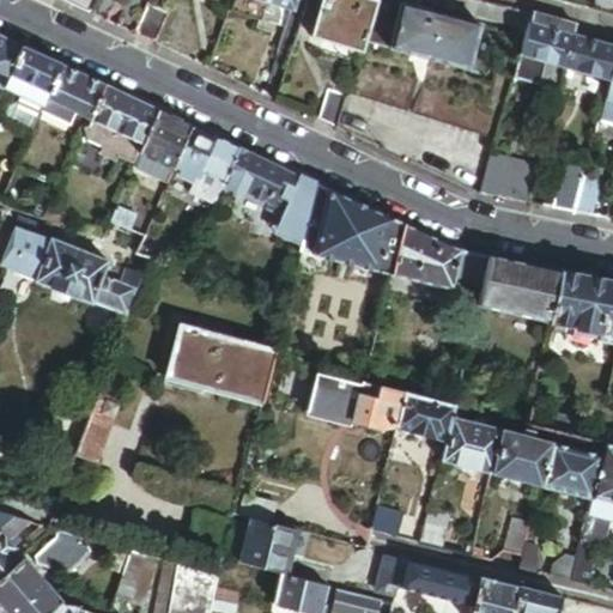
[(56,0),(89,16),(96,0),(56,0)]
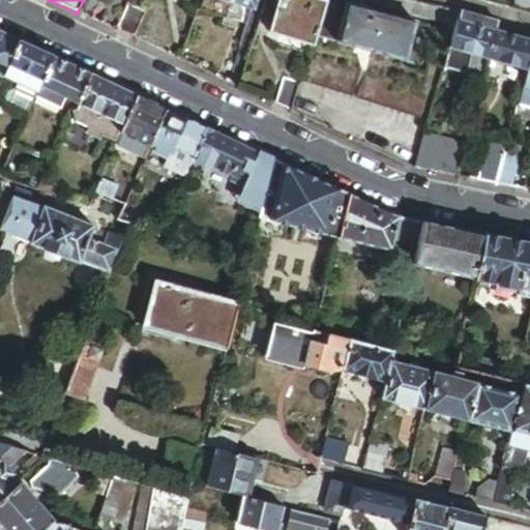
[(221,0),(251,9),(253,0),(221,0)]
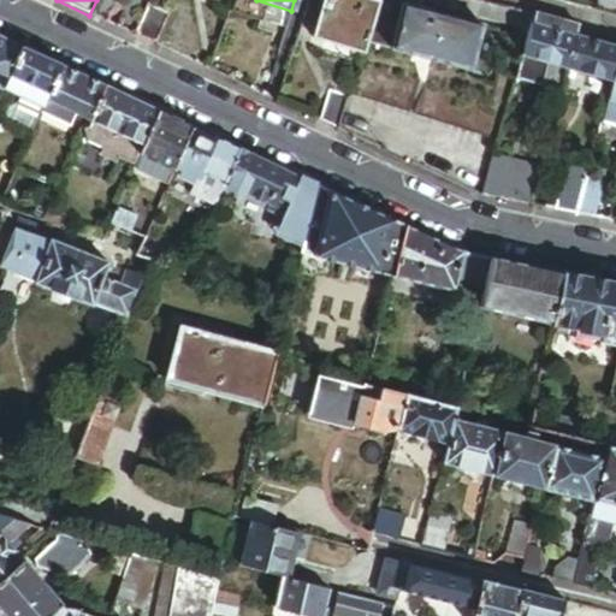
[(363,41),(377,1),(374,0),(323,0),(312,35),(360,52),(363,41)]
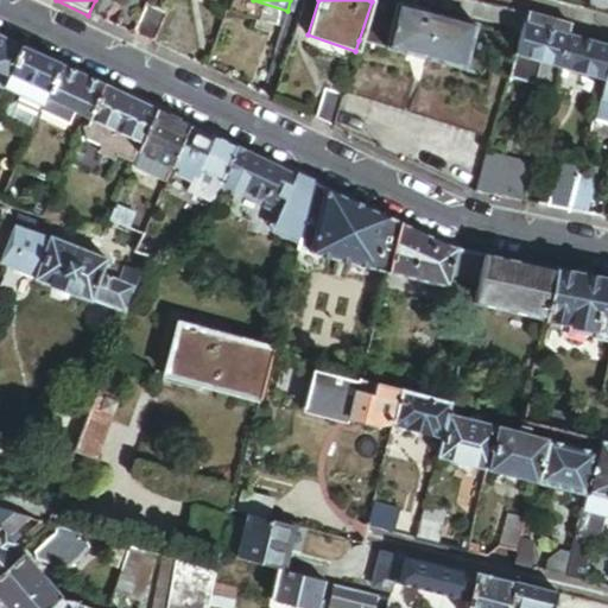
[(415,0),(372,0),(372,1),(359,40),(461,69),(473,26),(413,10),(416,2),(415,0)]
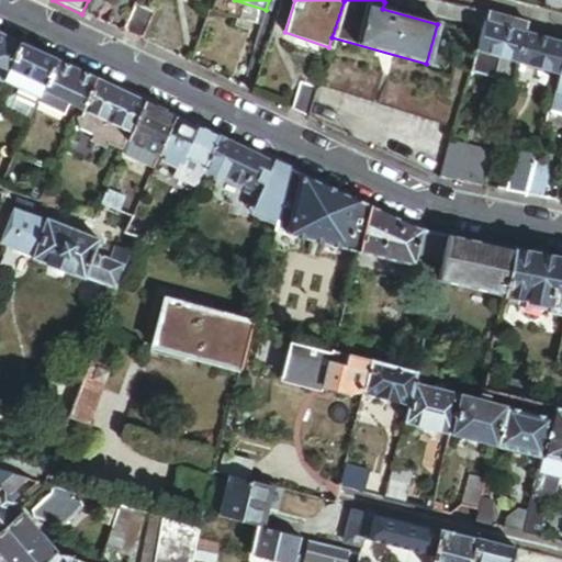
[(485,13),(434,0),(383,0),(384,2),(482,29),(483,23),(485,13)]
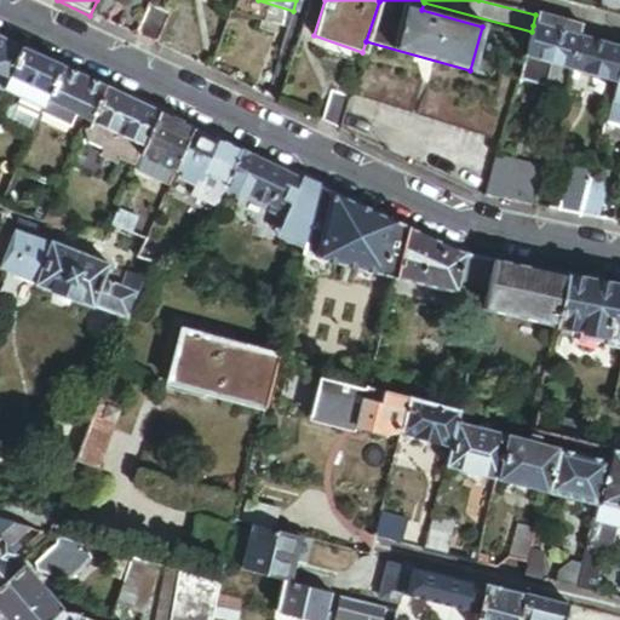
[(619,0),(600,0),(597,11),(619,16),(619,0)]
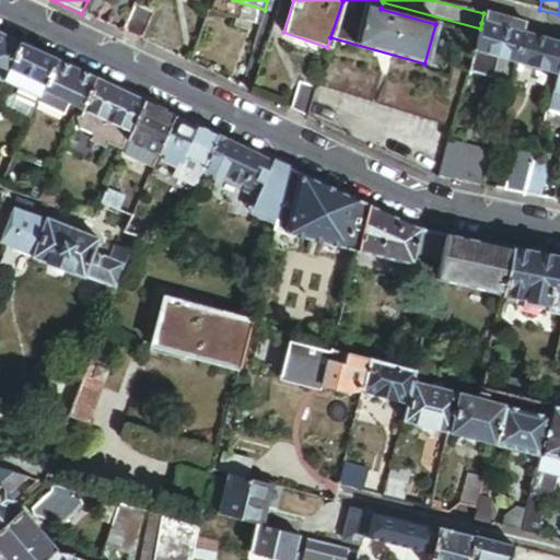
[(135,3),(121,33),(140,42),(154,13),(135,3)]
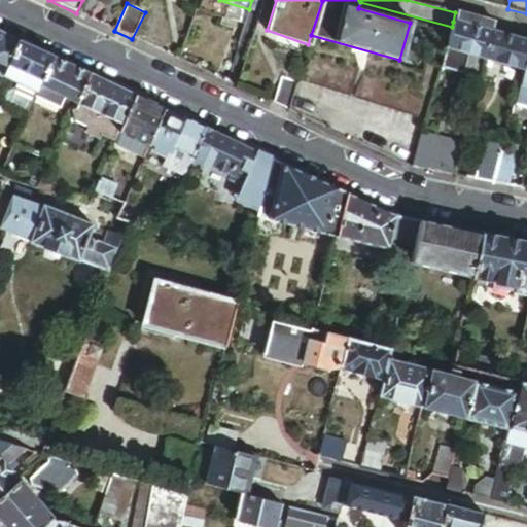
[(492,23),(455,12),(453,22),(490,32),(492,23)]
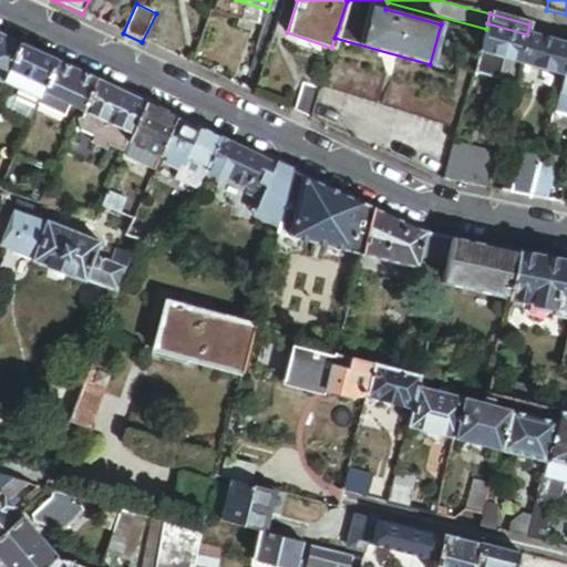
[(527,34),(487,23),(486,29),(480,51),(502,58),(497,74),(506,76),(515,79),(519,62),(527,34)]
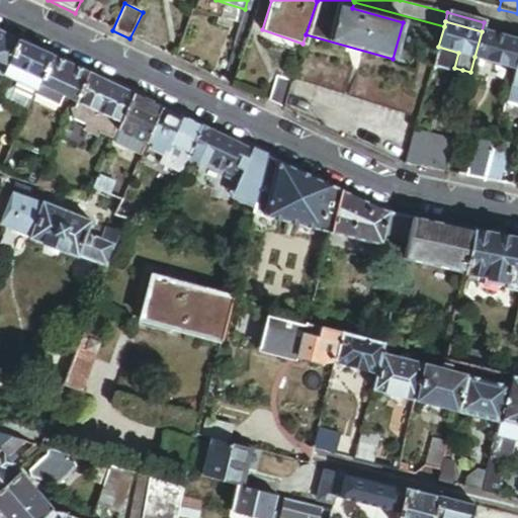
[(303,44),(262,29),(259,38),(299,53),(303,44)]
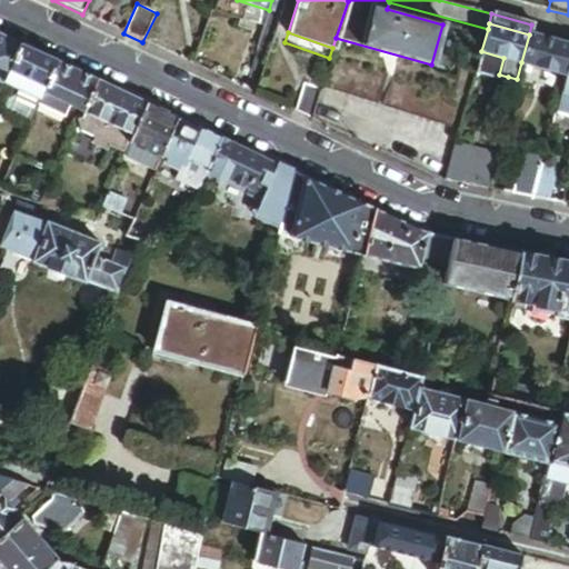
[(568,57),(568,45),(529,35),(521,62),(565,75),(568,57)]
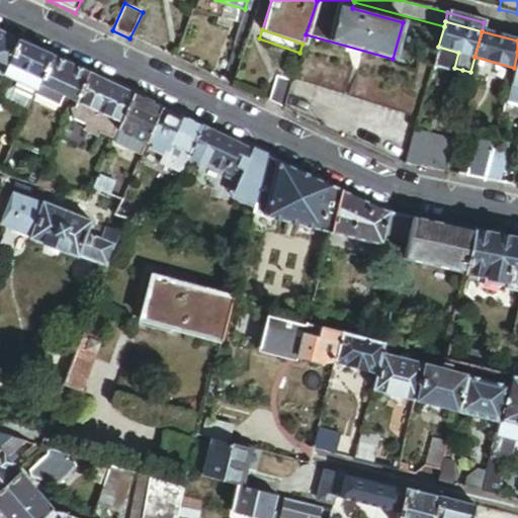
[(18,41),(0,32),(0,63),(8,67),(9,64),(18,41)]
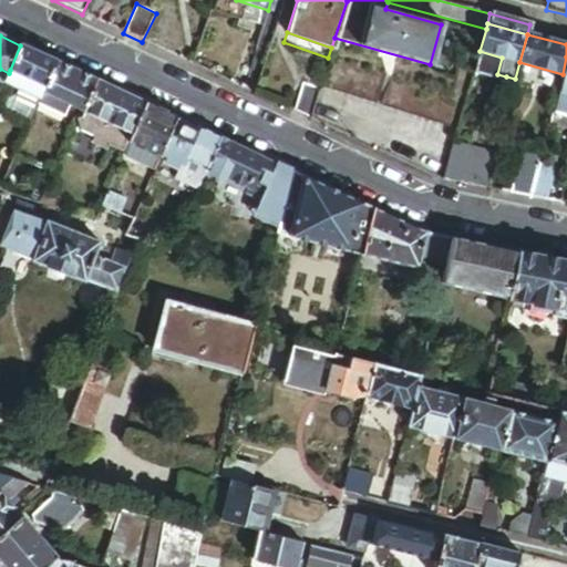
[(55,62),(20,45),(10,70),(44,86),(55,62)]
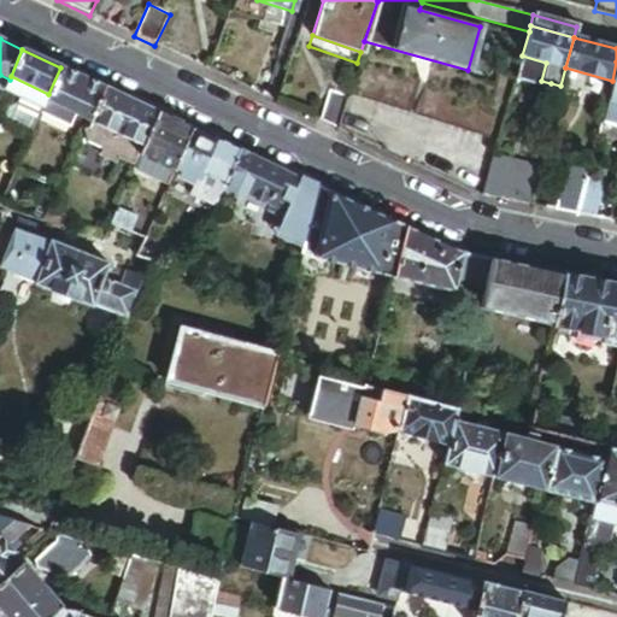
[(416,81),(357,63),(346,94),(406,113),(416,81)]
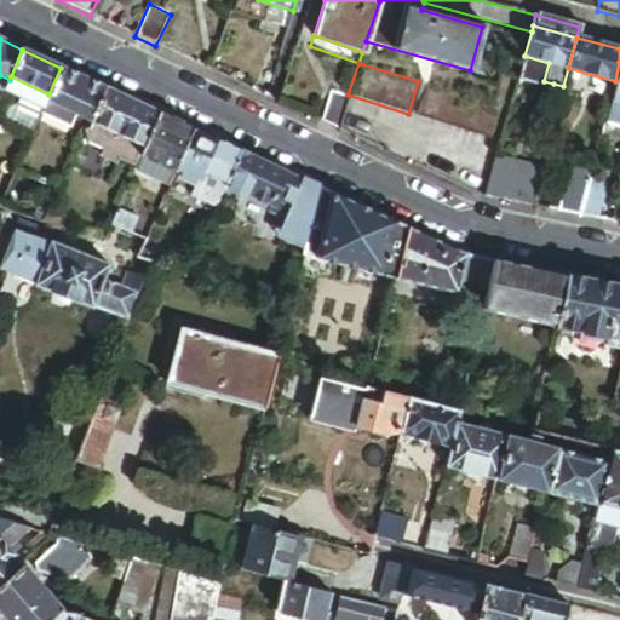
[(107,90),(61,68),(49,95),(46,102),(91,124),(107,90)]
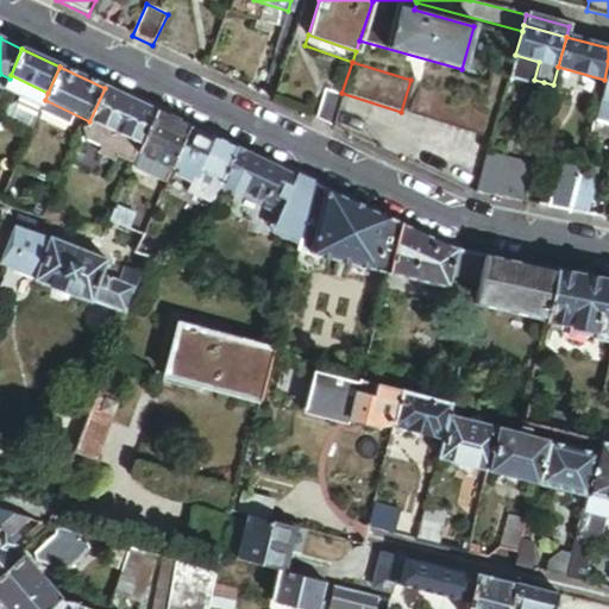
[(491,140),(509,79),(491,74),(483,101),(418,82),(407,113),(491,140)]
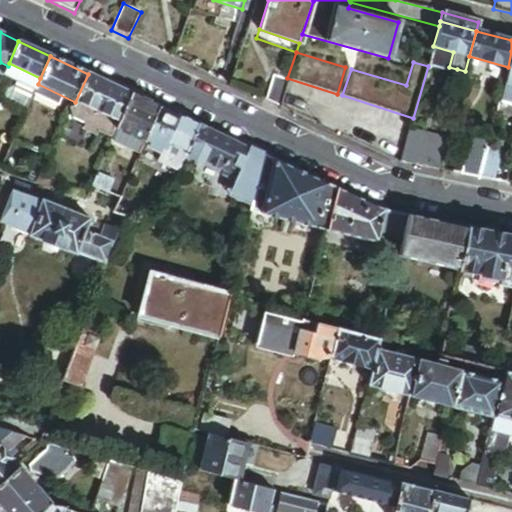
[(9,63),(8,66),(3,76),(19,83),(35,90),(38,84),(40,78),(9,63)]
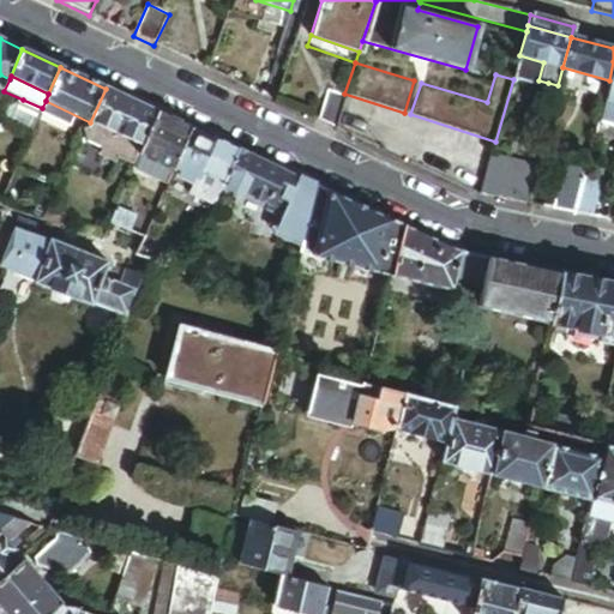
[(613,82),(609,80),(602,104),(613,107),(613,82)]
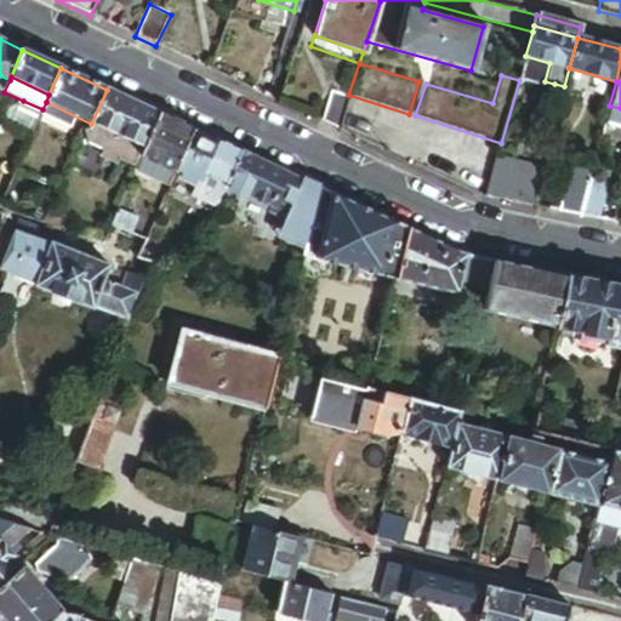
[(564,86),(554,84),(552,91),(562,93),(564,86)]
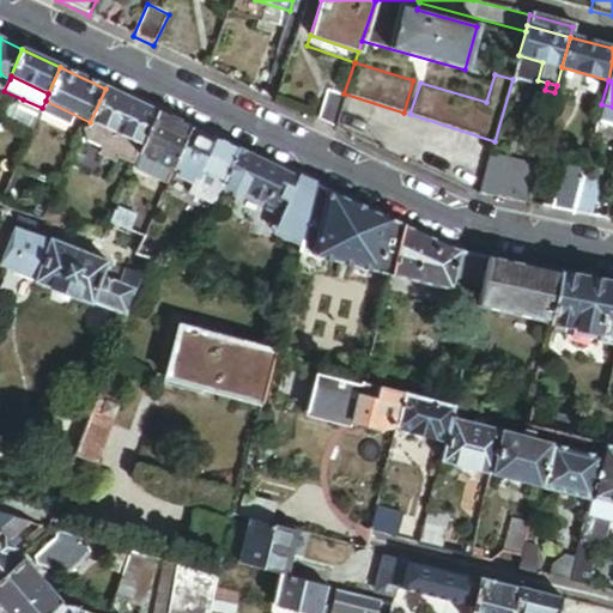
[(158,113),(105,89),(90,122),(144,146),(158,113)]
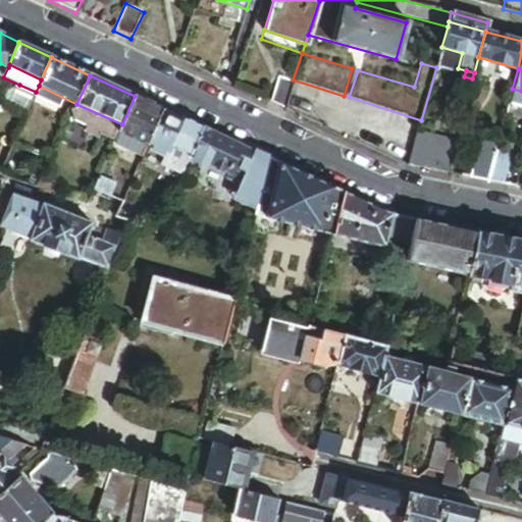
[(277,75),(268,102),(282,109),(293,82),(277,75)]
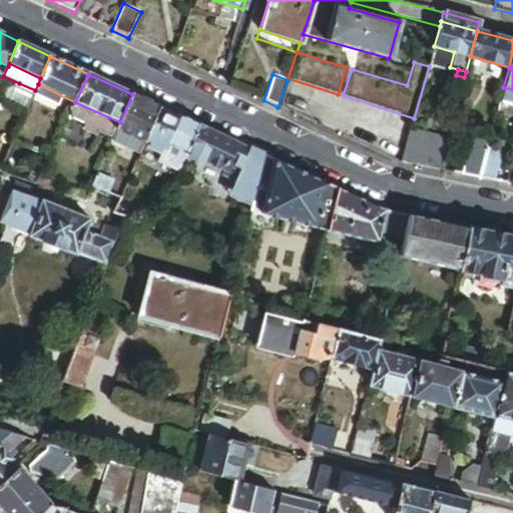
[(29,105),(35,90),(19,83),(9,87),(6,95),(29,105)]
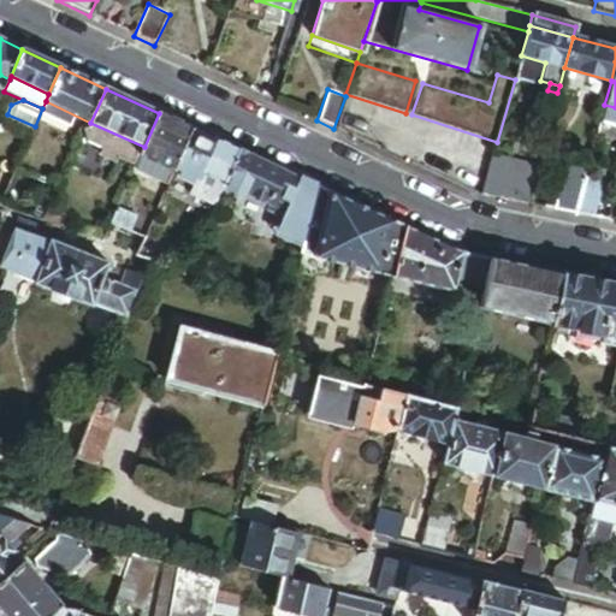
[(193,129),(159,113),(144,147),(140,157),(158,165),(173,172),(176,169),(193,129)]
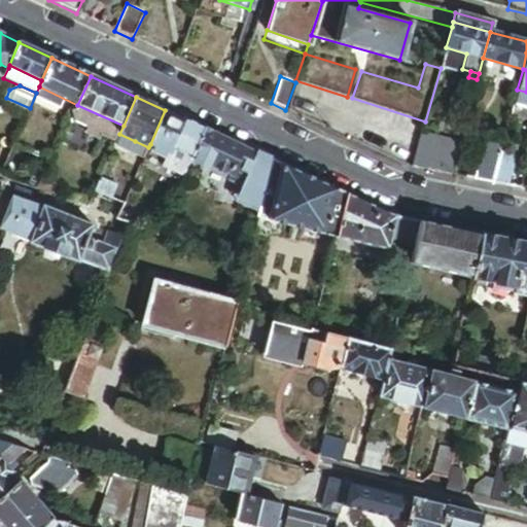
[(119,134),(124,126),(77,105),(76,107),(72,110),(75,121),(88,128),(85,135),(100,141),(102,137),(116,143),(119,134)]
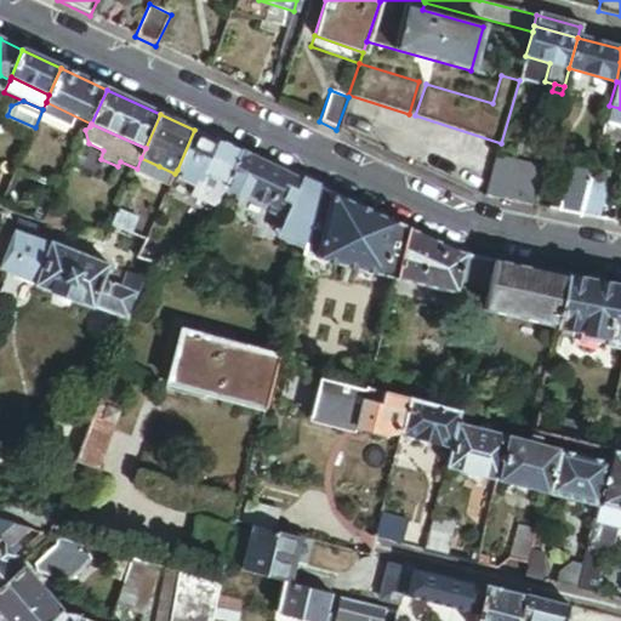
[(240,152),(194,130),(177,170),(183,172),(194,178),(199,181),(203,182),(205,176),(226,184),(240,152)]
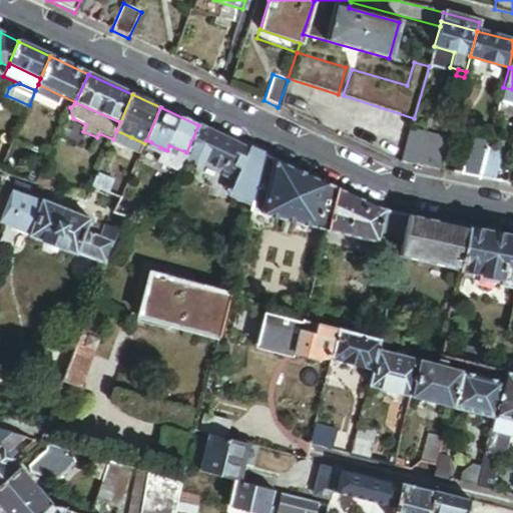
[(266,156),(198,125),(186,152),(223,170),(220,176),(234,182),(232,191),(254,199),(266,156)]
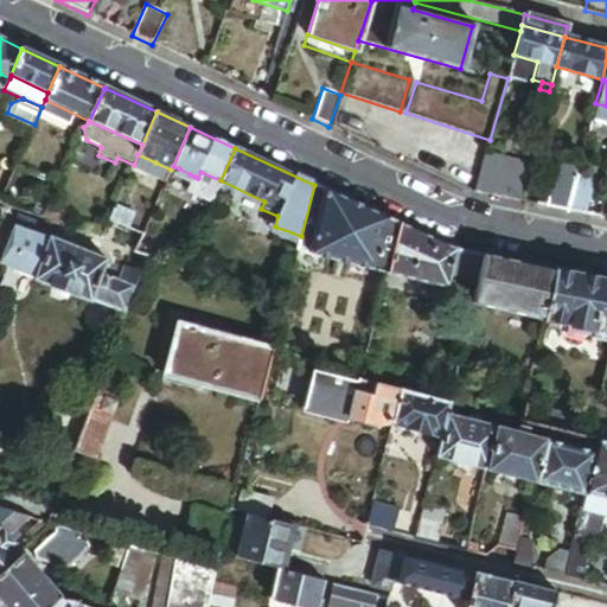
[(493,154),(483,195),(519,202),(530,164),(493,154)]
